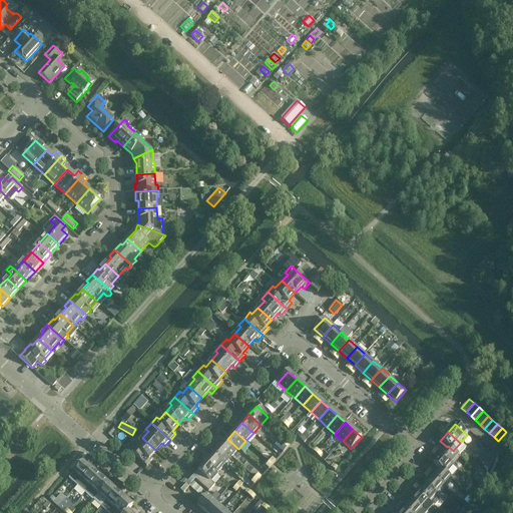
[(506,432),(498,441),(503,445),(511,436),(506,432)]
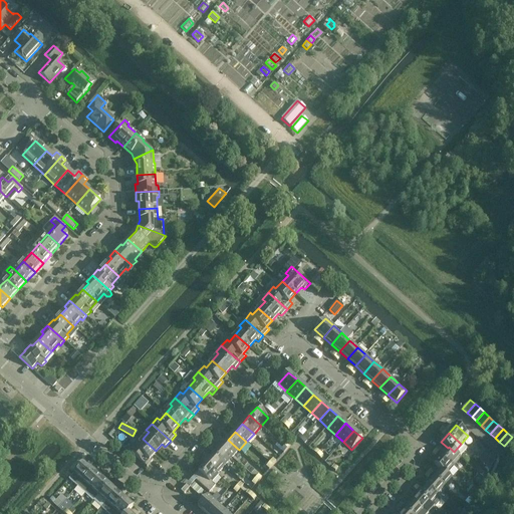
[(127,451),(132,453),(147,467),(153,461),(150,458),(156,451),(143,439),(138,444),(136,442),(127,451)]
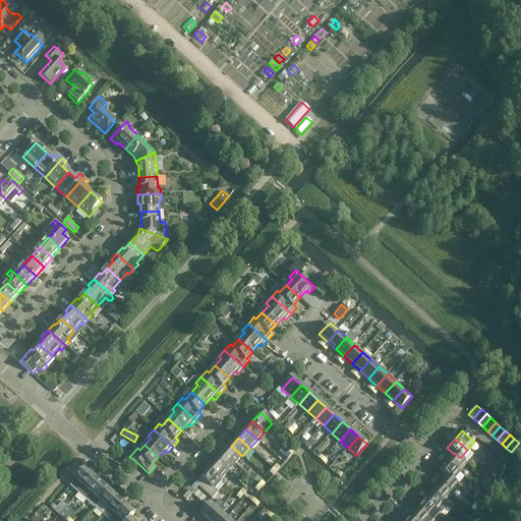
[(242,456),(231,446),(224,454),(235,464),(242,456)]
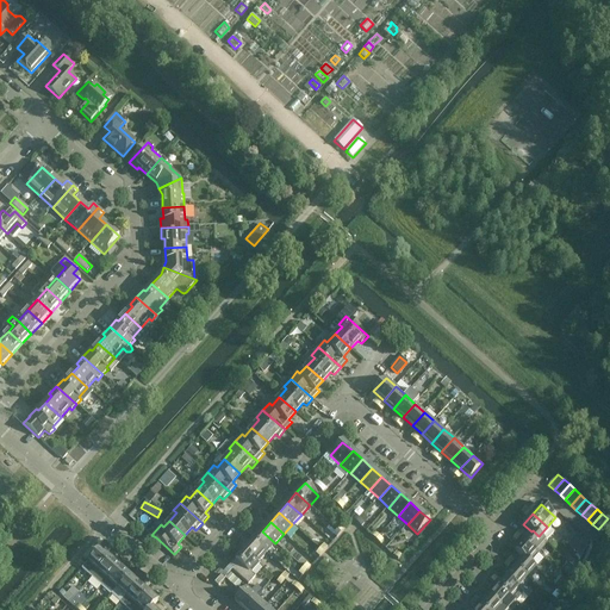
[(547,543),(539,536),(533,530),(531,531),(524,541),(539,554),(547,543)]
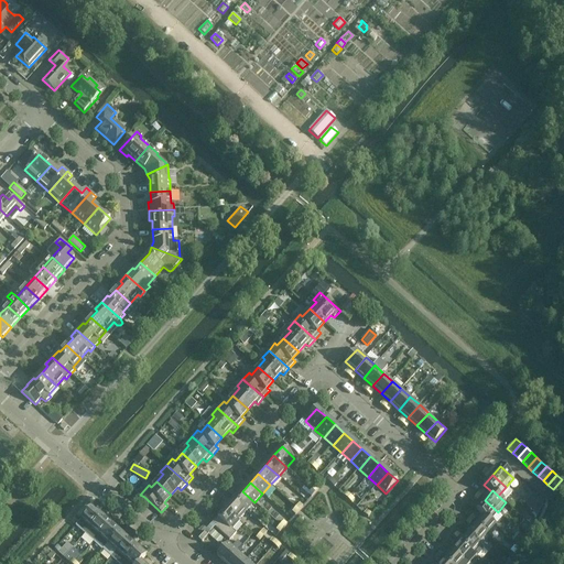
[(255,502),(242,491),(234,500),(247,511),(255,502)]
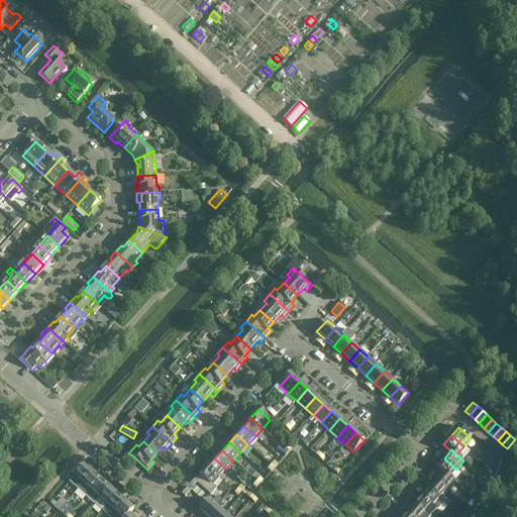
[(493,452),(486,460),(484,459),(480,464),(492,475),(492,473),(499,458),(493,452)]
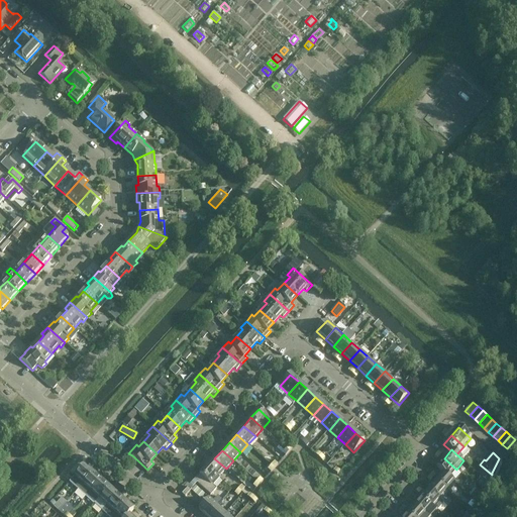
[(226,469),(214,458),(207,467),(219,477),(226,469)]
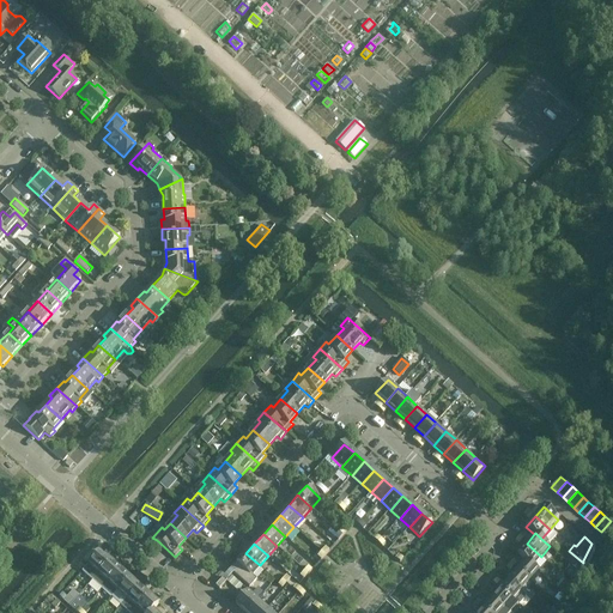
[(541,557),(527,544),(517,553),(526,562),(532,565),(541,557)]
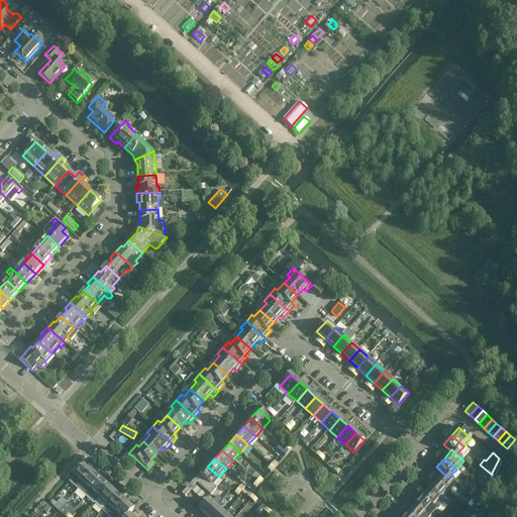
[(69,482),(78,490),(93,473),(84,466),(69,482)]
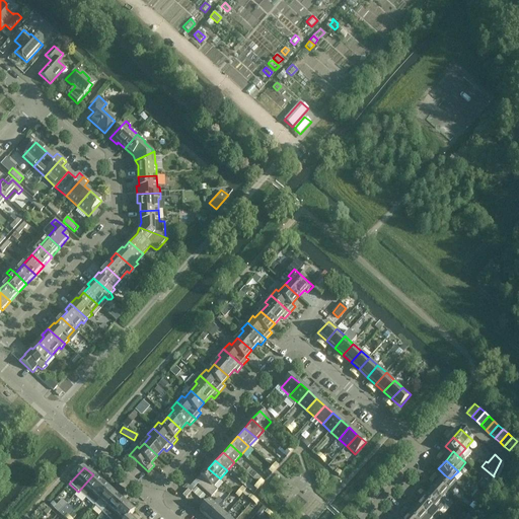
[(220,478),(208,468),(201,476),(212,487),(220,478)]
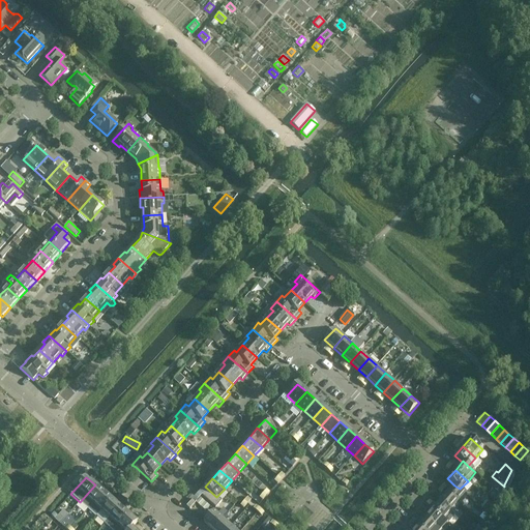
[(95,484),(80,502),(88,509),(104,492),(95,484)]
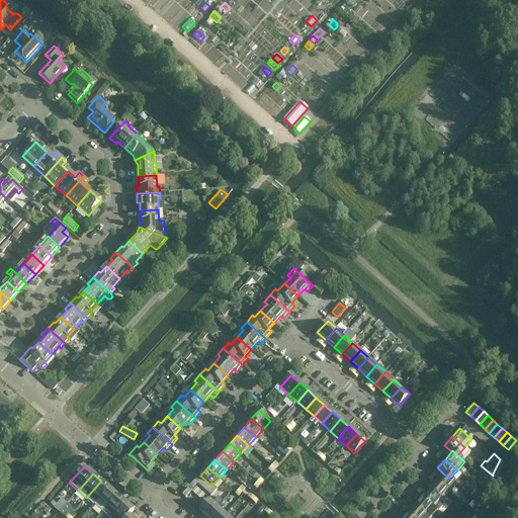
[(457,485),(449,478),(444,475),(437,483),(449,493),(457,485)]
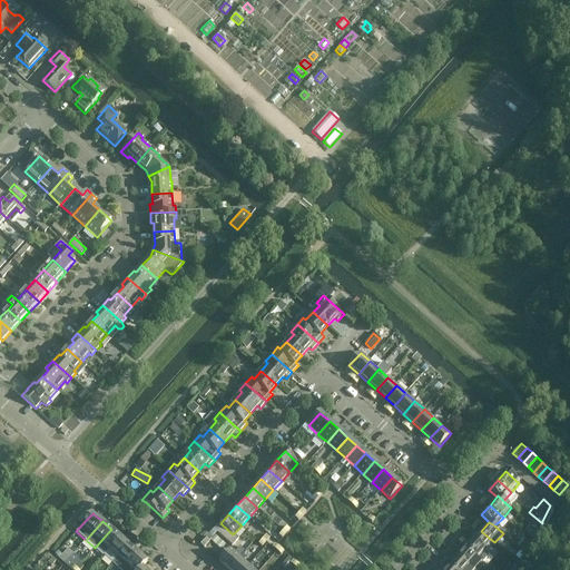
[(538,532),(532,528),(527,534),(532,539),(538,532)]
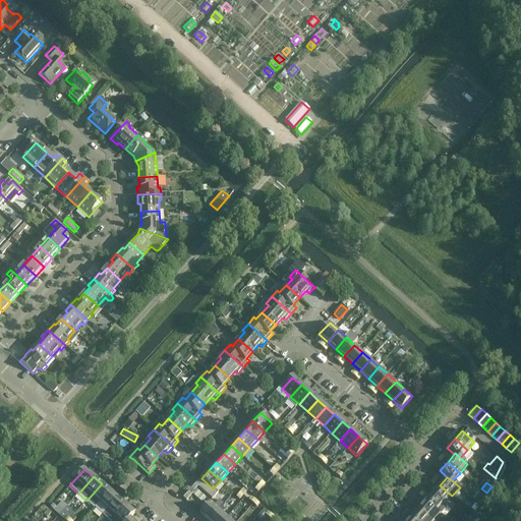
[(95,508),(99,504),(110,491),(102,483),(87,501),(95,508)]
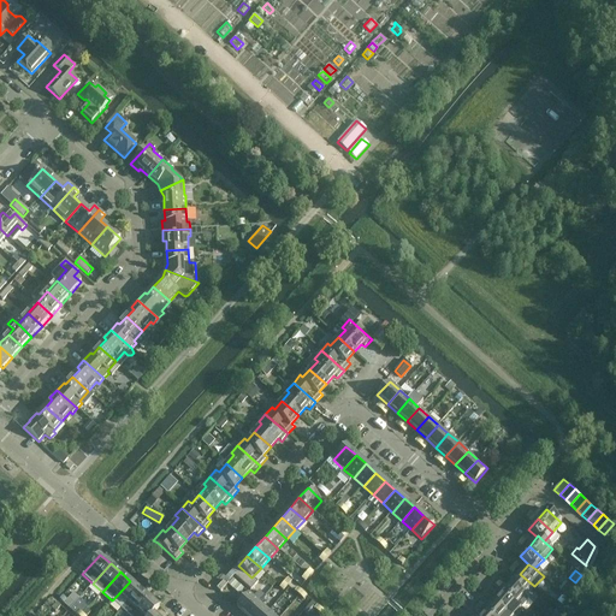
[(534,586),(520,574),(511,584),(526,596),(534,586)]
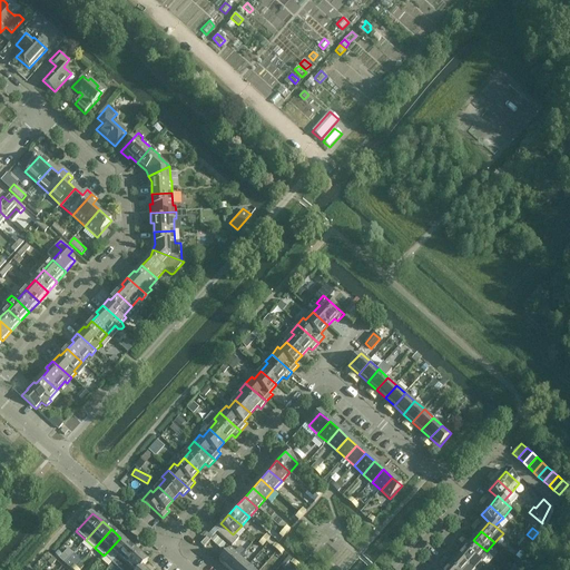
[(212,540),(208,537),(200,546),(204,548),(212,540)]
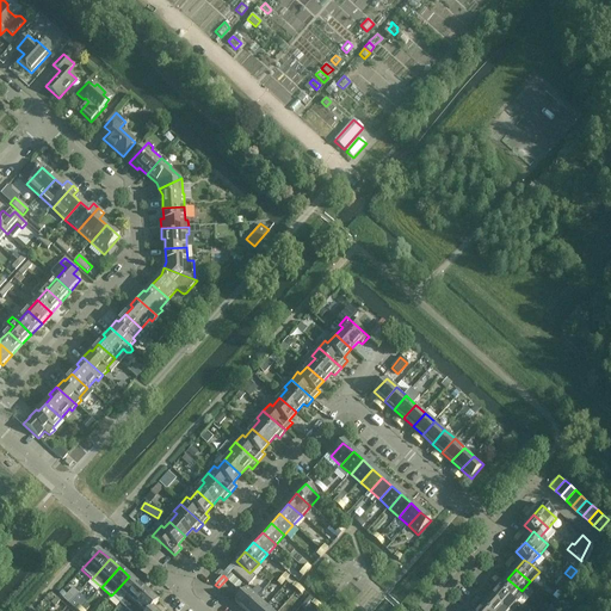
[(129,576),(116,591),(111,596),(121,604),(139,585),(129,576)]
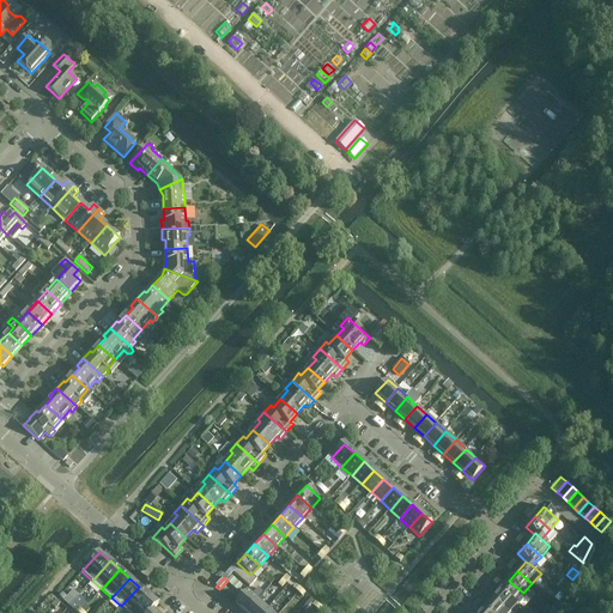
[(523,593),(509,581),(501,590),(515,602),(523,593)]
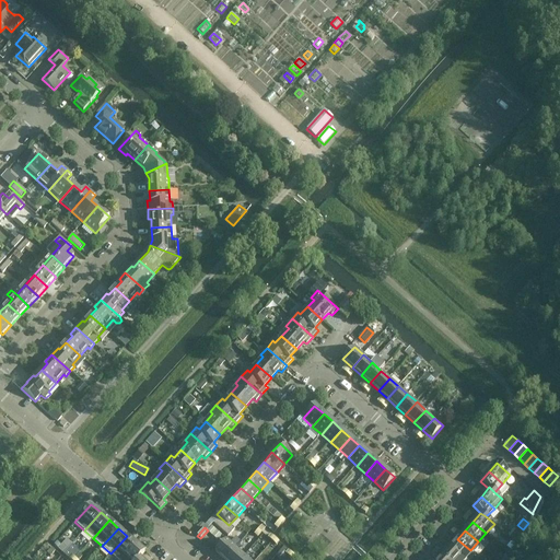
[(512,539),(516,544),(522,537),(517,533),(512,539)]
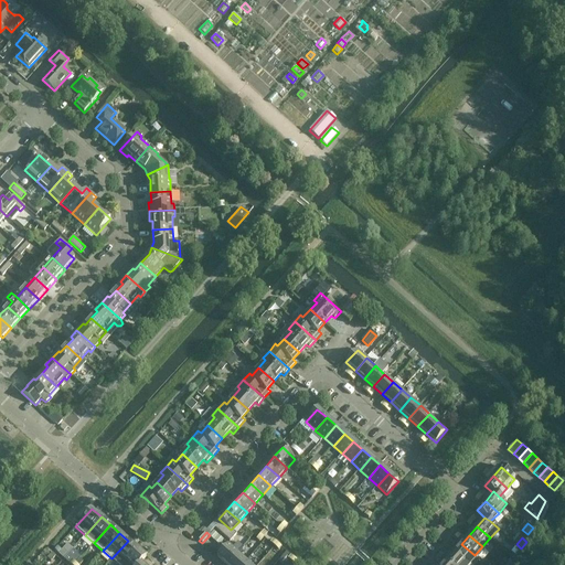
[(128,541),(112,558),(118,564),(121,564),(137,548),(128,541)]
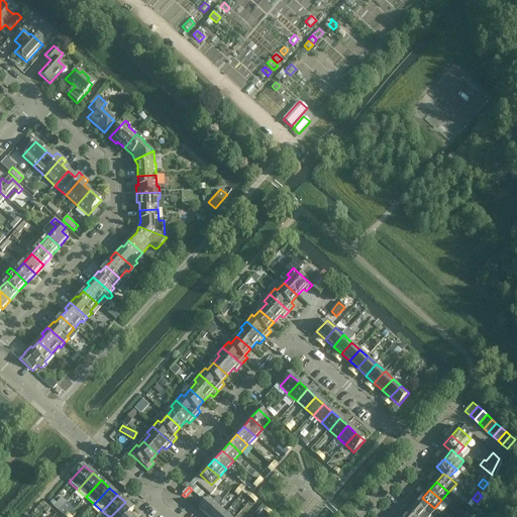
[(209,498),(199,509),(207,516),(217,505),(209,498)]
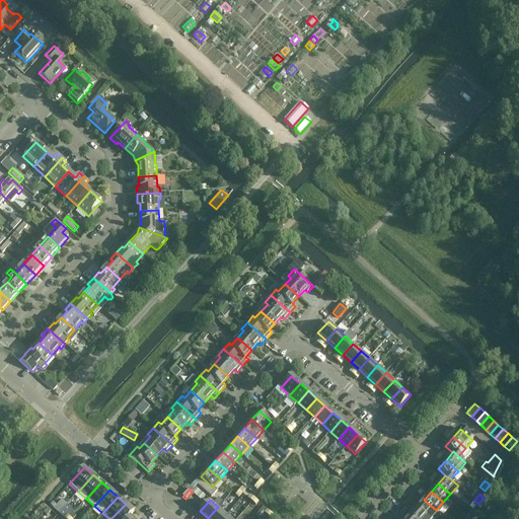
[(436,510),(424,500),(416,508),(429,518),(436,510)]
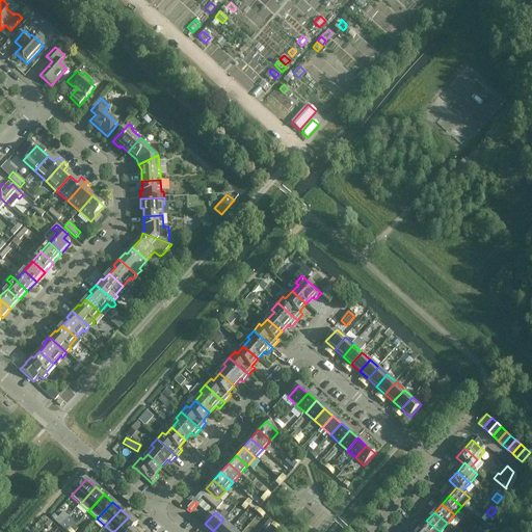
[(51,519),(55,522),(59,526),(64,522),(59,517),(58,519),(54,515),(51,519)]
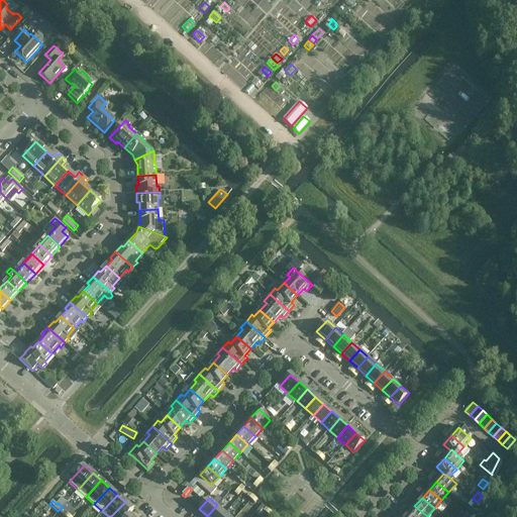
[(125,502),(111,516),(126,516),(133,510),(125,502)]
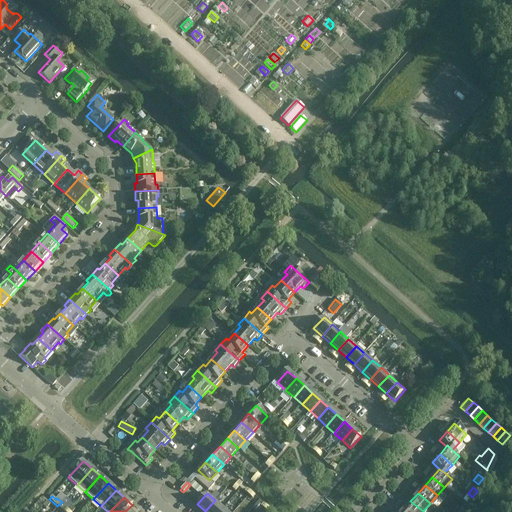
[(215,500),(205,511),(219,511),(223,508),(215,500)]
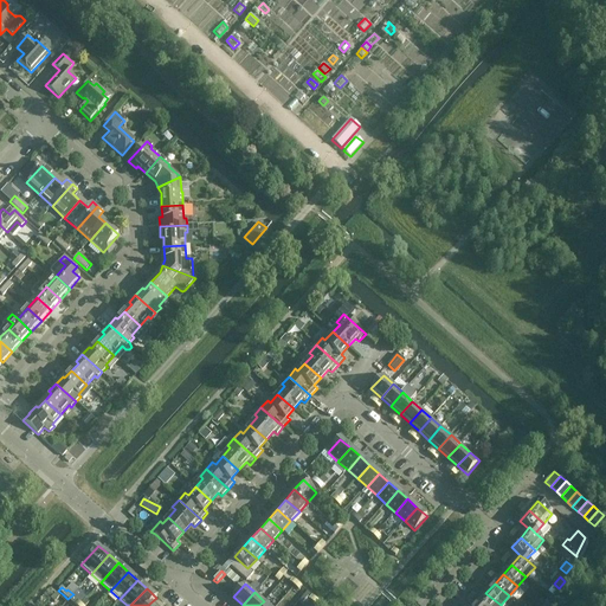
[(500,605),(501,605),(485,593),(477,603),(481,605),(500,605)]
